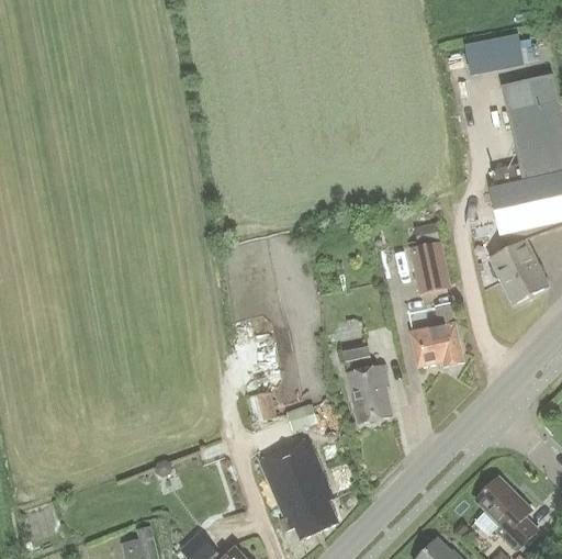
[(478,70),(536,64),(532,32),(474,38),(478,70)]
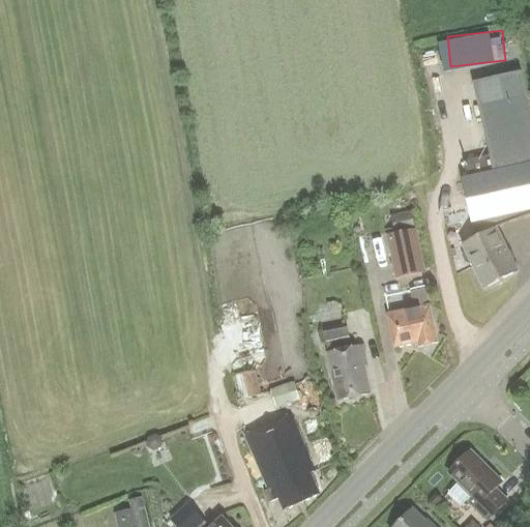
[(473,82),(490,153),(462,159),(466,176),(461,177),(471,223),(472,223),(474,236),(462,242),(465,249),(463,255),(466,260),(470,262),(483,286),(518,269),(496,226),(494,216),(529,208),(529,108),(522,71),(473,82)]
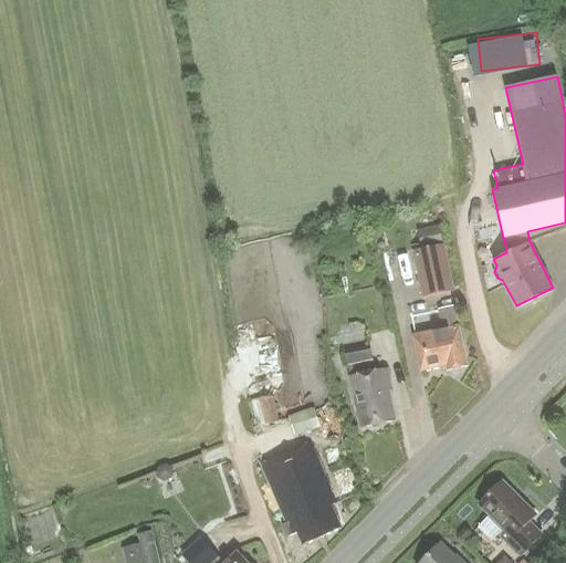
[(444,241),(412,248),(421,295),(454,288),(444,241)]
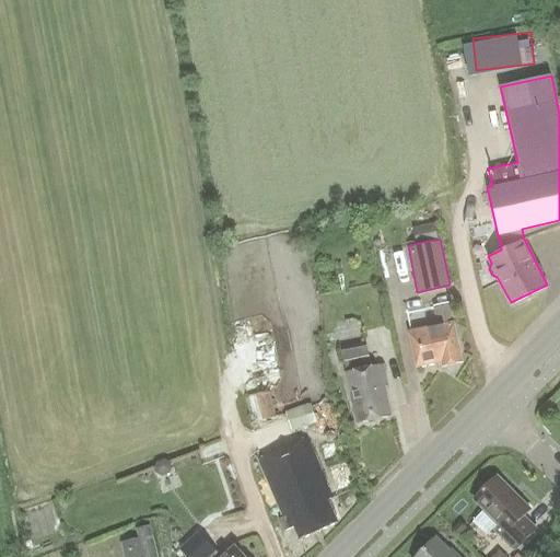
[(453,321),(448,301),(434,304),(439,324),(408,331),(417,367),(442,361),(443,364),(462,360),(454,321),(453,321)]
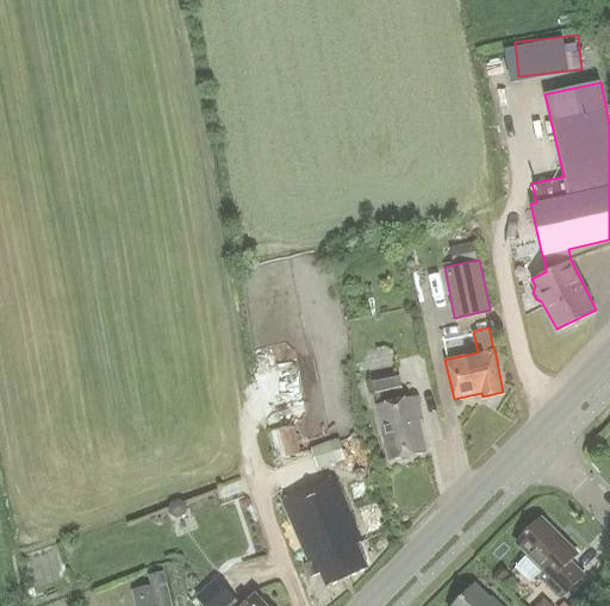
[(388,458),(425,450),(419,419),(422,418),(417,394),(404,397),(399,375),(372,381),(377,404),(388,458)]
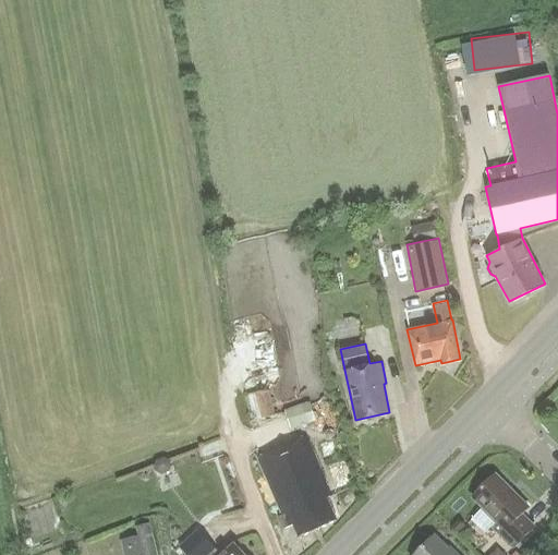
[(274,412),(268,387),(245,393),(251,418),(274,412)]
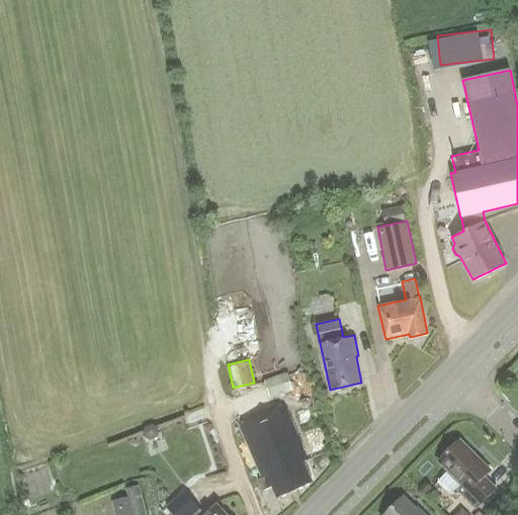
[(292,388),(287,372),(264,379),(270,396),(292,388)]
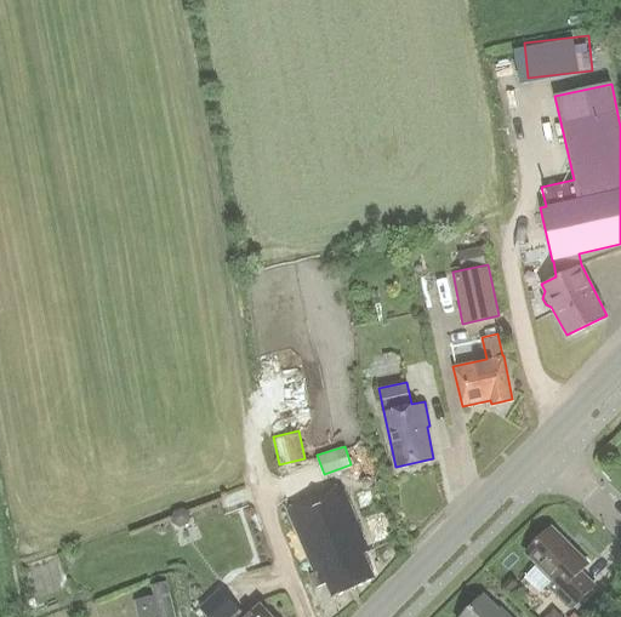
[(331,595),(374,576),(364,553),(368,550),(362,536),(363,535),(341,484),(286,508),(314,571),(309,572),(315,587),(325,582),(331,595)]
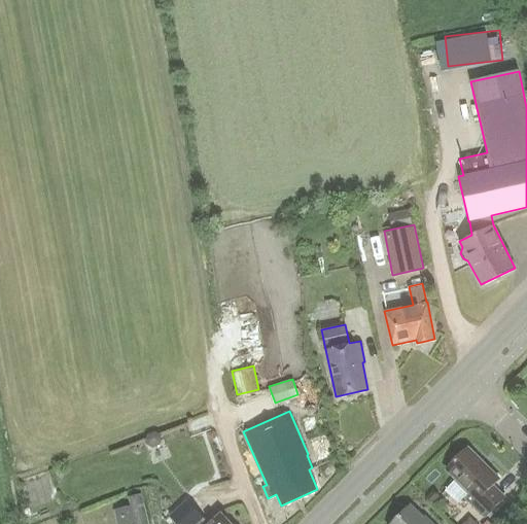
[(484,516),(503,496),(491,485),(497,479),(466,447),(445,468),(477,499),(471,504),(484,516)]
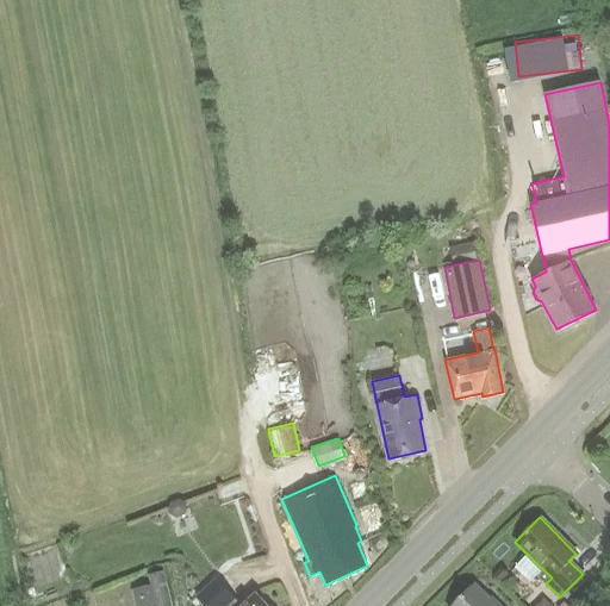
[(172,605),(163,570),(149,574),(156,605),(172,605)]
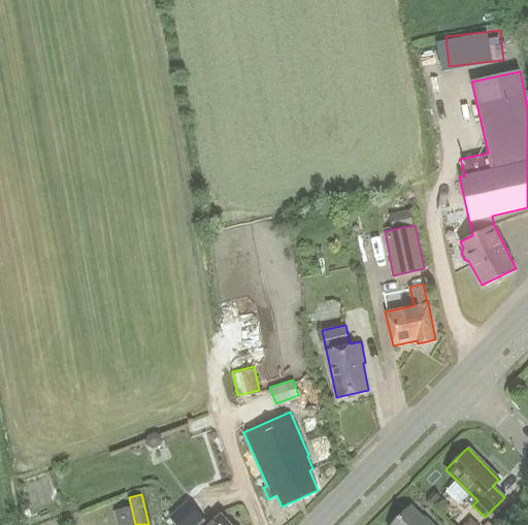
[(232,524),(221,513),(209,524),(188,500),(170,516),(177,524),(232,524)]
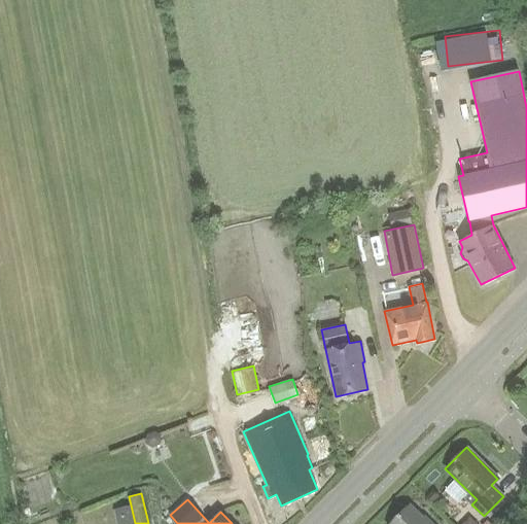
[(431,523),(428,520),(426,522),(409,504),(389,523),(431,523)]
